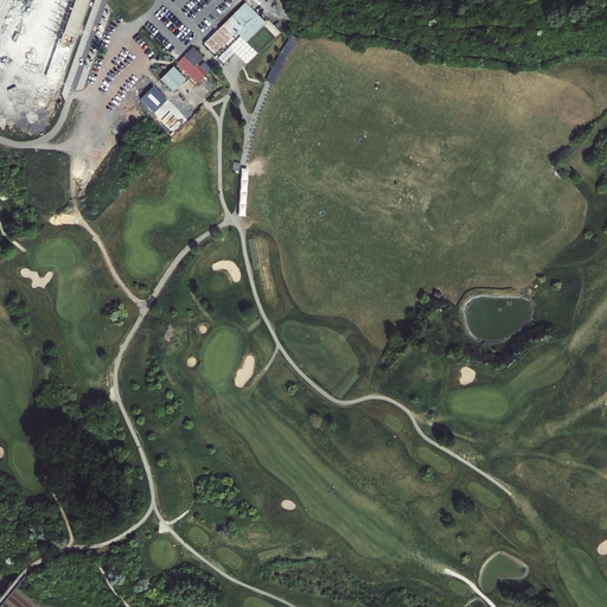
[(89,0),(0,0),(0,122),(2,125),(7,112),(14,110),(20,108),(24,107),(27,106),(31,104),(33,102),(39,100),(43,96),(52,98),(57,84),(59,84),(64,81),(89,0)]
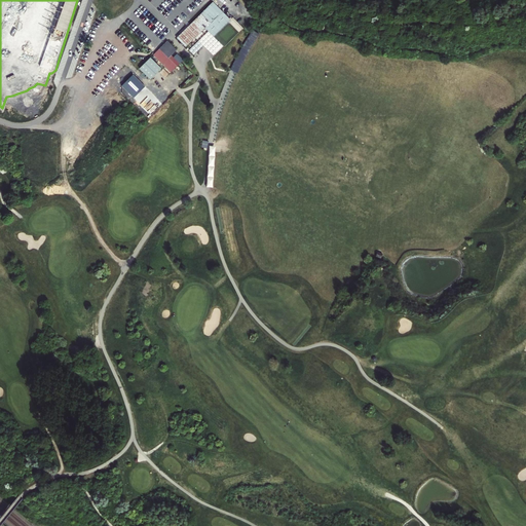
[(187,47),(207,28),(215,36),(231,20),(214,2),(178,38),(187,47)]
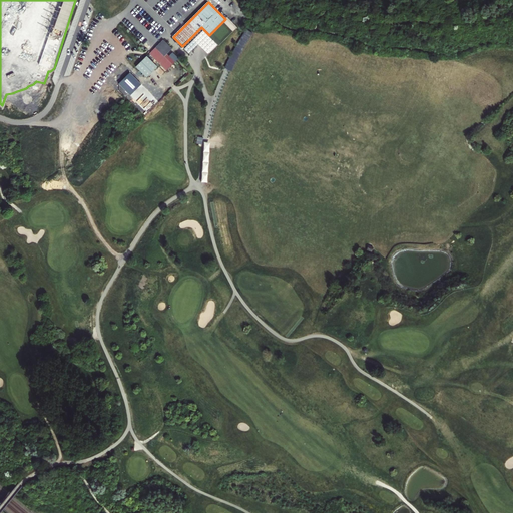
[(233,72),(251,32),(244,28),(226,68),(233,72)]
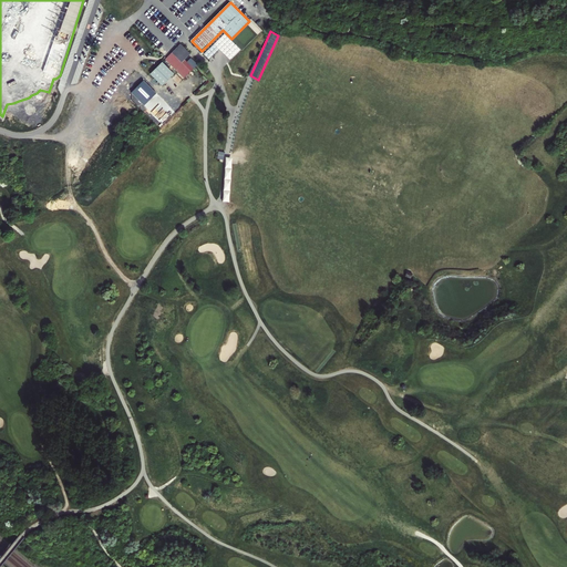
[(182,44),(166,59),(185,79),(195,69),(186,60),(192,53),(182,44)]
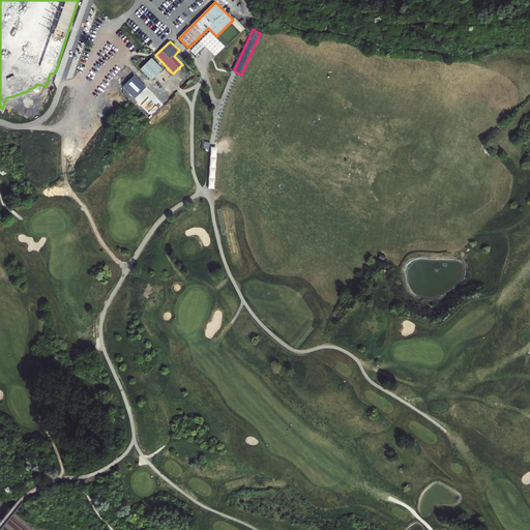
[(152,58),(142,69),(153,80),(164,69),(152,58)]
